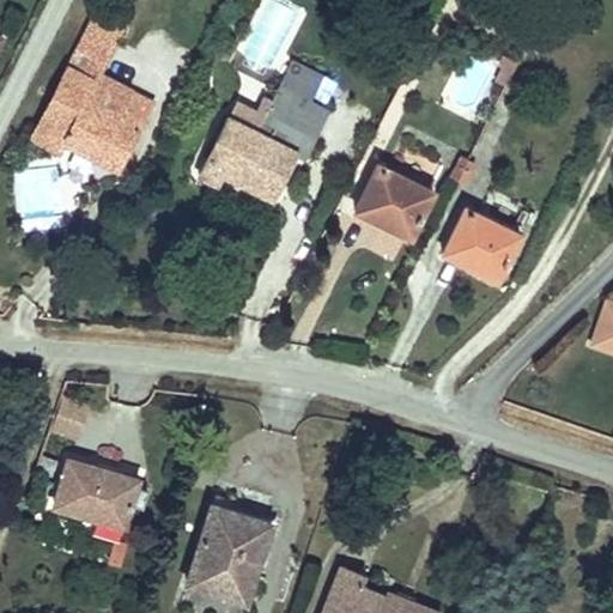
[(117,171),(152,102),(99,76),(122,29),(95,14),(36,129),(65,145),(68,138),(96,152),(92,158),(117,171)]
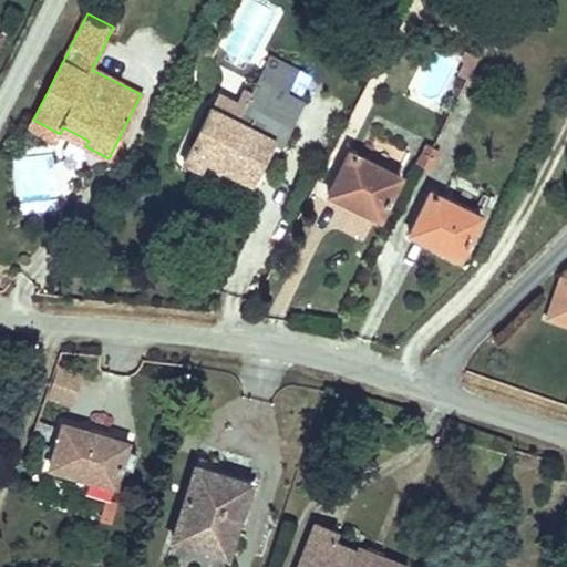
[(467,80),(480,58),(465,50),(460,60),(463,62),(457,74),(467,80)]
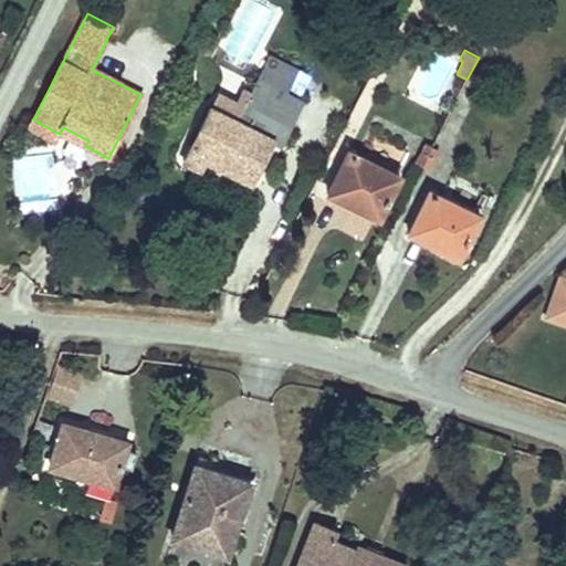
[(282,145),(304,101),(289,93),(300,70),(270,54),(252,92),(253,92),(238,122),(211,108),(185,161),(200,169),(205,159),(252,182),(273,140),(282,145)]
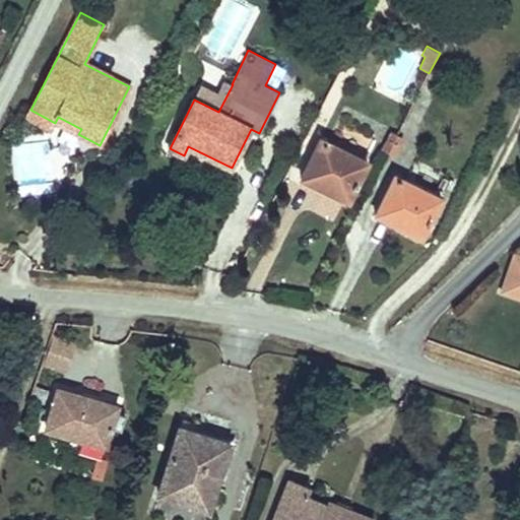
[(218,112),(233,84),(232,84),(223,80),(217,92),(201,84),(194,100),(218,112)]
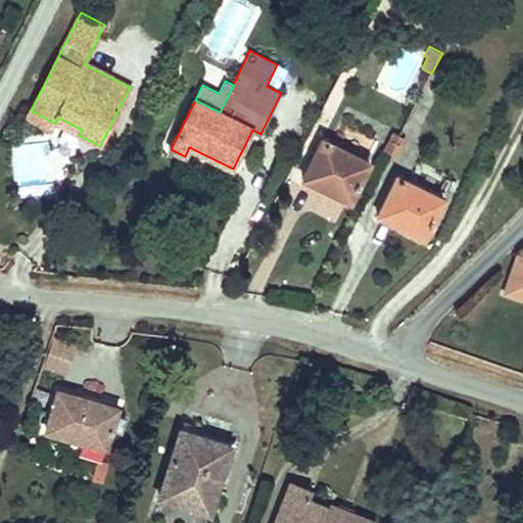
[(82,130),(58,117),(55,124),(79,135),(82,130)]
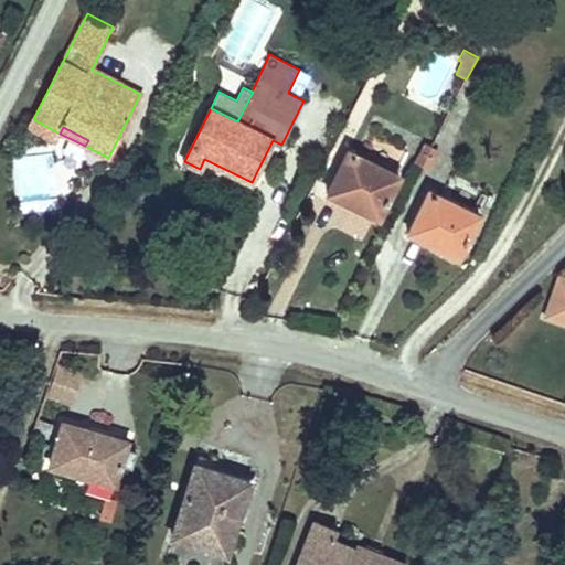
[(377,219),(398,177),(397,177),(404,161),(394,152),(383,146),(371,145),(364,159),(349,152),(328,193),(345,202),(349,196),(363,204),(360,209),(377,219)]
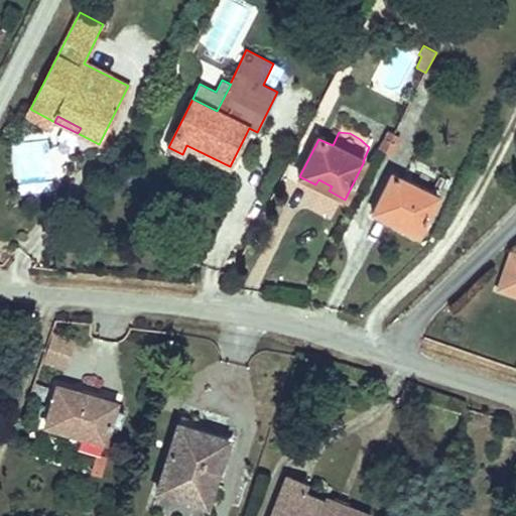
[(390,143),(394,135),(389,133),(384,140),(390,143)]
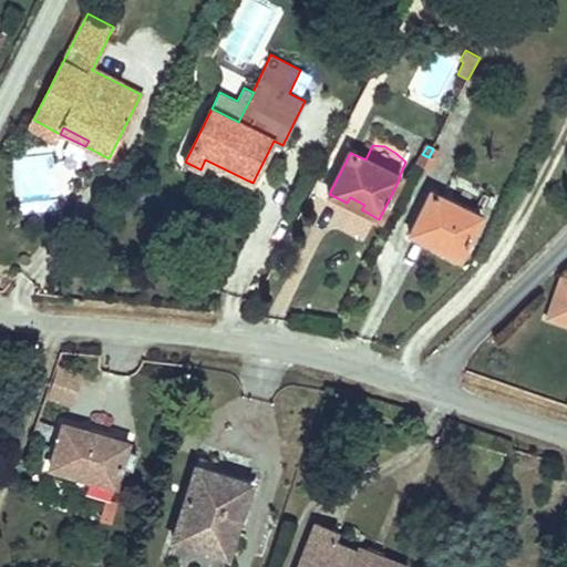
[(434,161),(439,152),(433,148),(429,157),(434,161)]
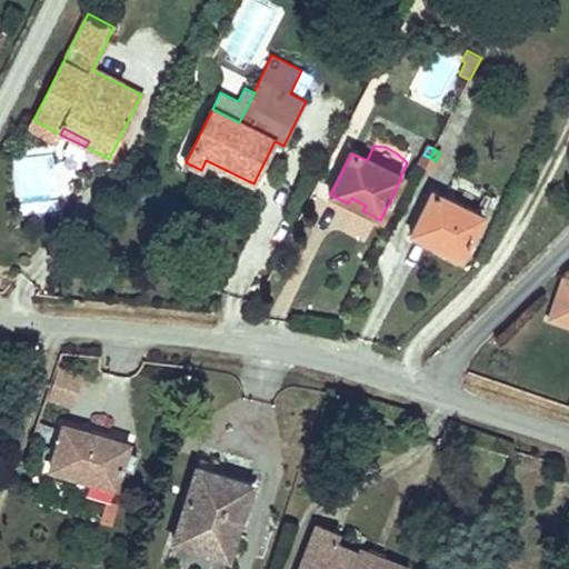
[(425,167),(430,158),(423,155),(419,163),(425,167)]
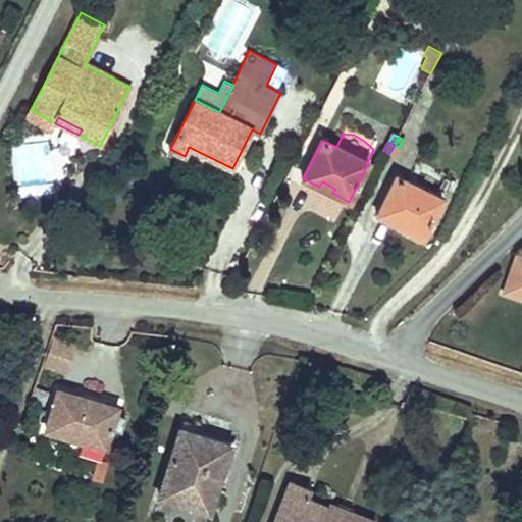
[(395,155),(400,148),(395,145),(389,153),(395,155)]
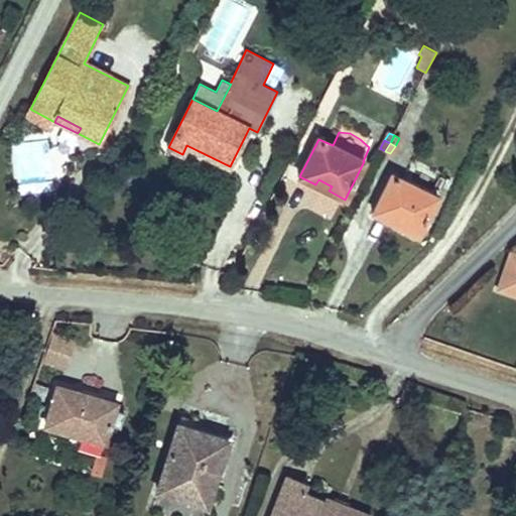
[(418,235),(436,198),(391,175),(375,208),(404,223),(402,227),(418,235)]
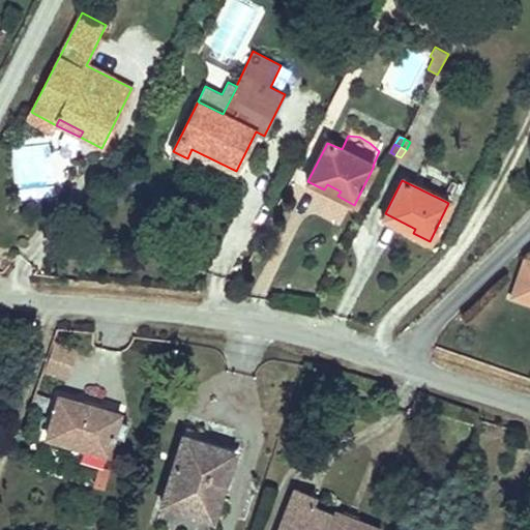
[(341,192),(327,184),(324,189),(337,196),(341,192)]
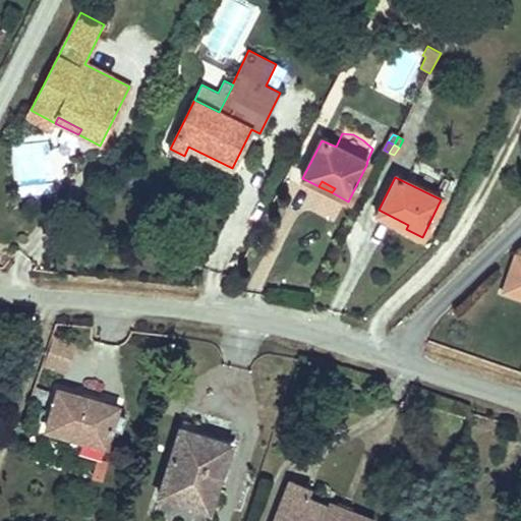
[(408,225),(379,210),(377,215),(406,229),(408,225)]
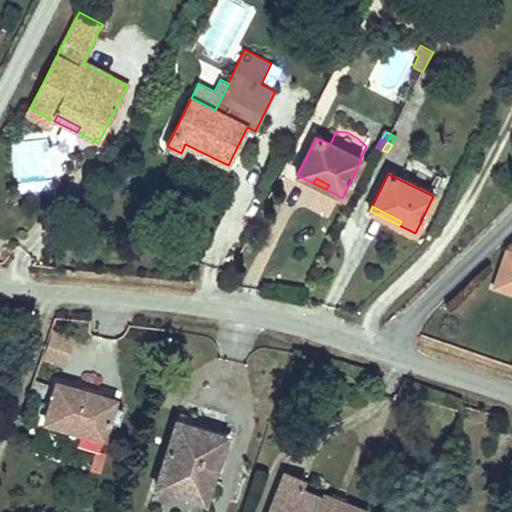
[(511,252),(507,251),(494,288),(511,293),(511,252)]
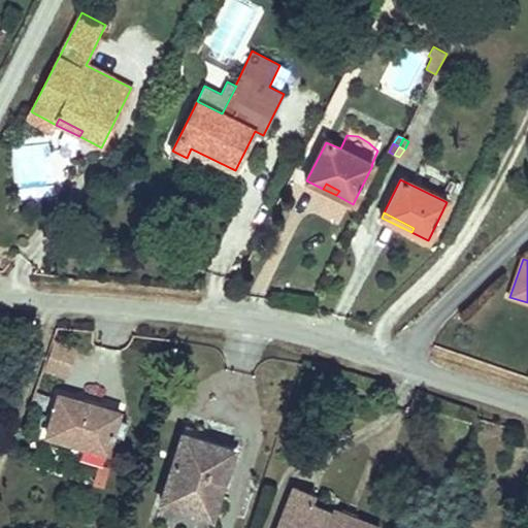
[(107,451),(118,416),(58,398),(47,432),(107,451)]
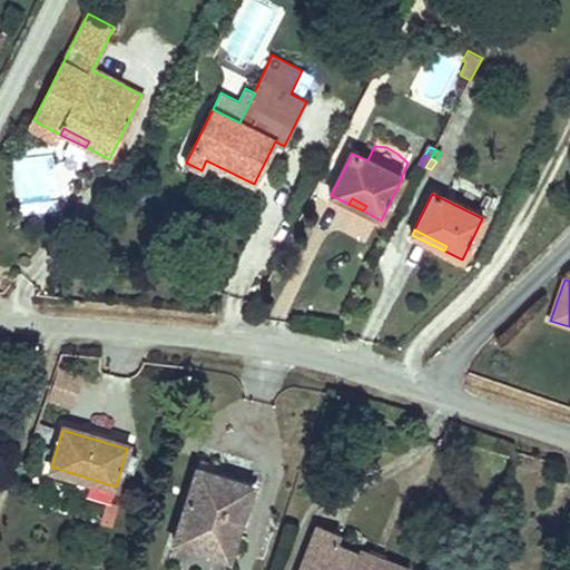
[(227,559),(248,493),(219,484),(222,478),(197,470),(175,541),(227,559)]
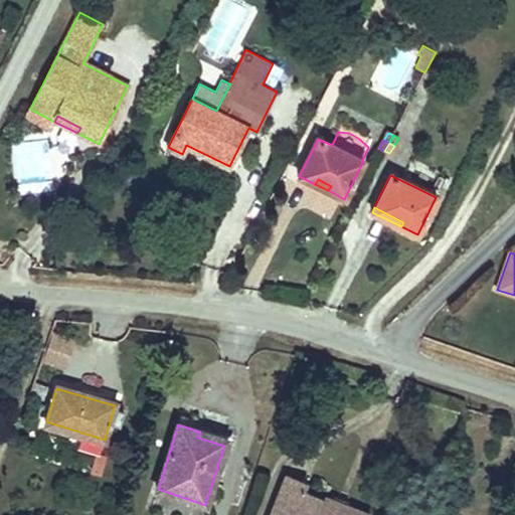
[(226,440),(200,432),(198,438),(224,446),(226,440)]
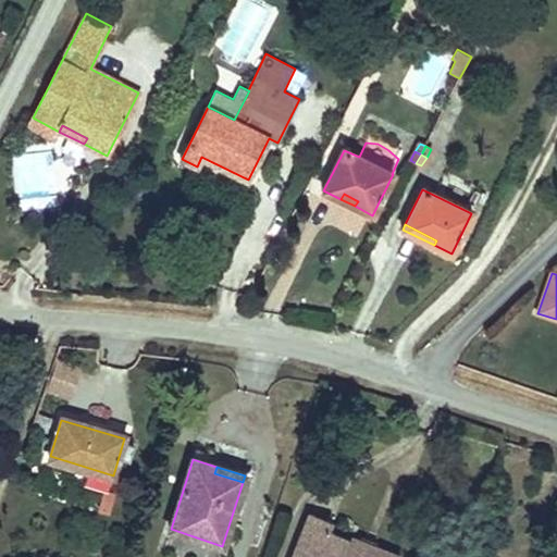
[(397,556),(330,531),(333,522),(310,514),(293,556),(397,556)]
